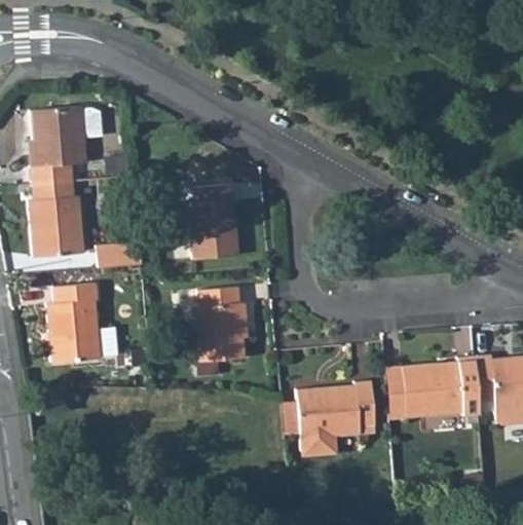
[(31,166),(33,184),(73,180),(72,164),(87,163),(84,138),(103,136),(101,111),(91,108),(82,109),(82,106),(31,110),(34,141),(36,165),(31,166)]
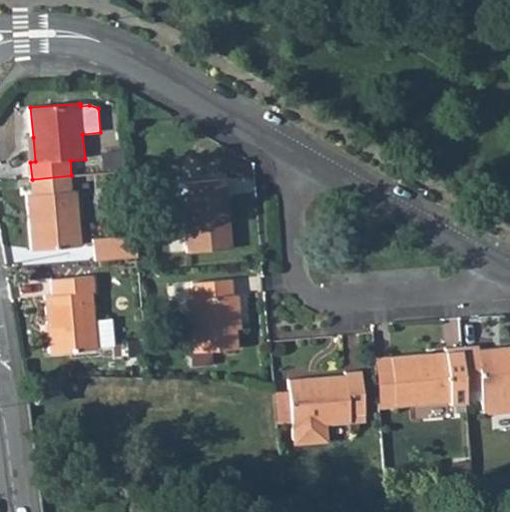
[(95,170),(123,168),(123,155),(94,157),(95,170)]
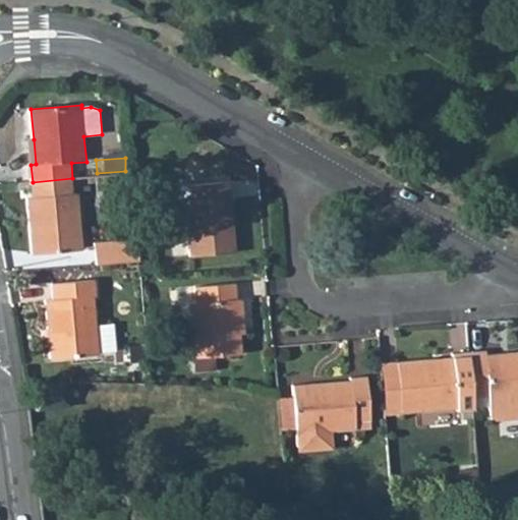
[(74,194),(72,178),(33,182),(34,197),(29,198),(34,255),(83,250),(79,194),(74,194)]
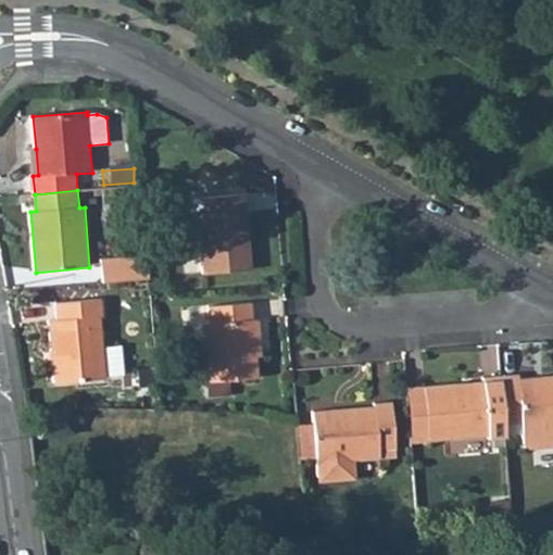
[(199,215),(204,275),(253,269),(250,237),(247,237),(244,213),(248,212),(247,194),(203,198),(204,214),(199,215)]
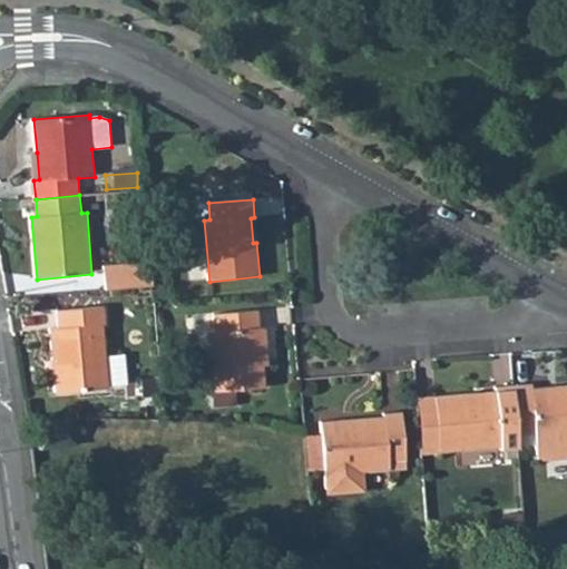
[(209,219),(208,203),(196,204),(193,208),(193,217),(197,222),(204,221),(209,219)]
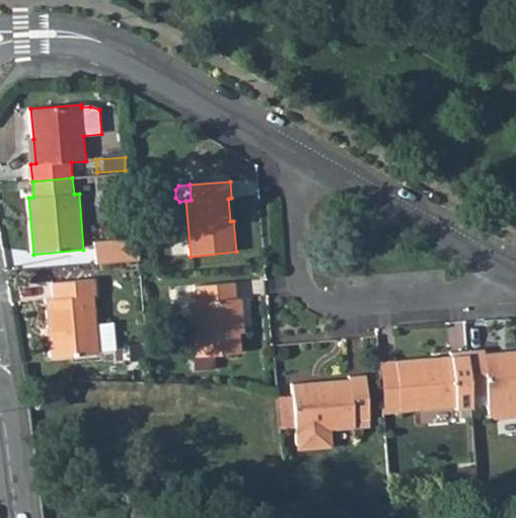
[(142,207),(159,206),(157,194),(141,196),(142,207)]
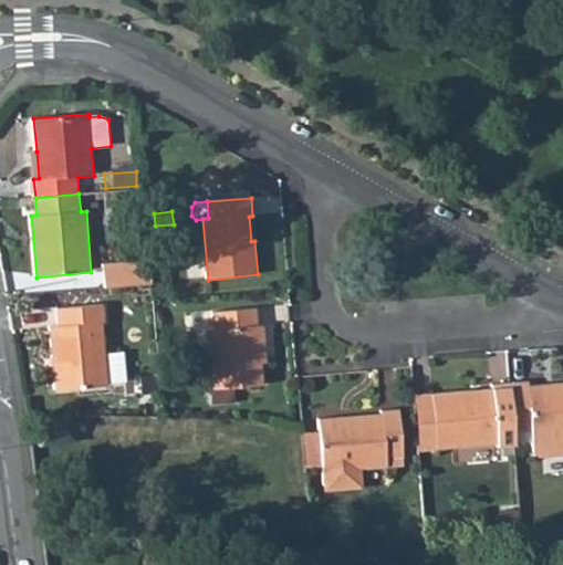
[(150,260),(104,264),(106,288),(153,284),(150,260)]
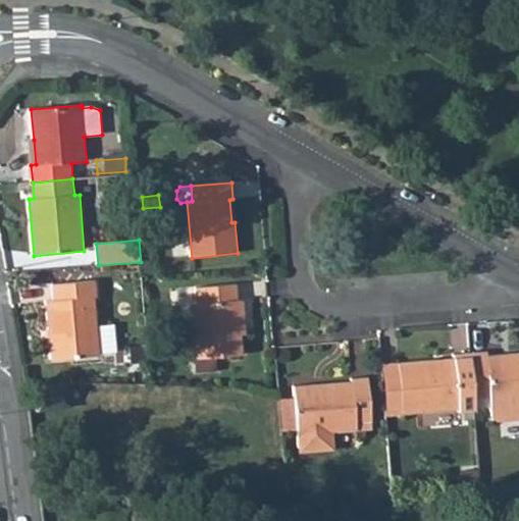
[(161,275),(161,268),(146,269),(146,276),(161,275)]
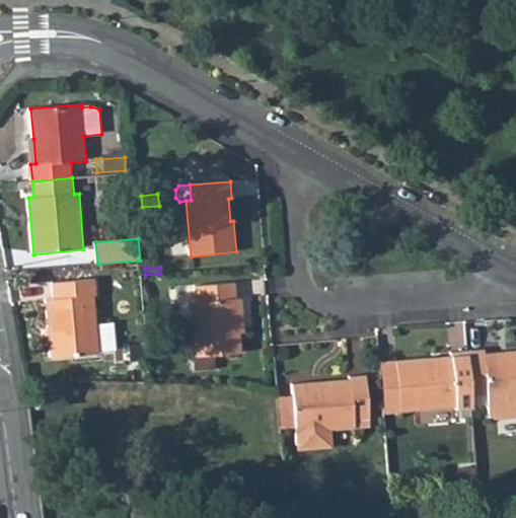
[(53,358),(100,354),(100,353),(98,324),(96,296),(98,296),(97,280),(54,283),(56,299),(48,299),(53,358)]
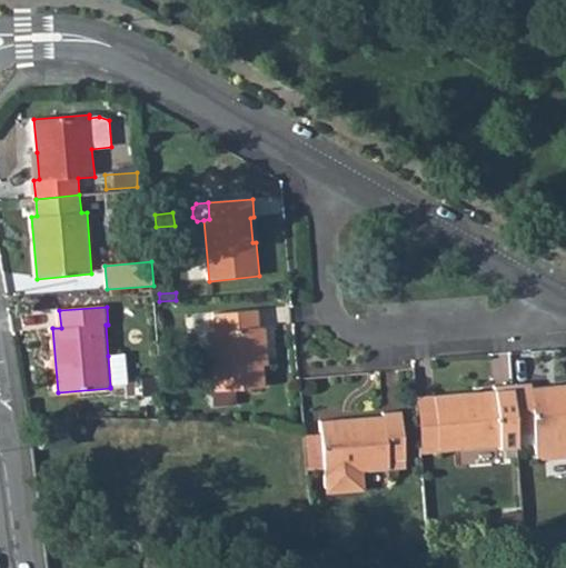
[(259,310),(215,315),(216,331),(208,332),(214,392),(266,388),(264,366),(264,355),(269,355),(266,328),(260,328),(259,310)]
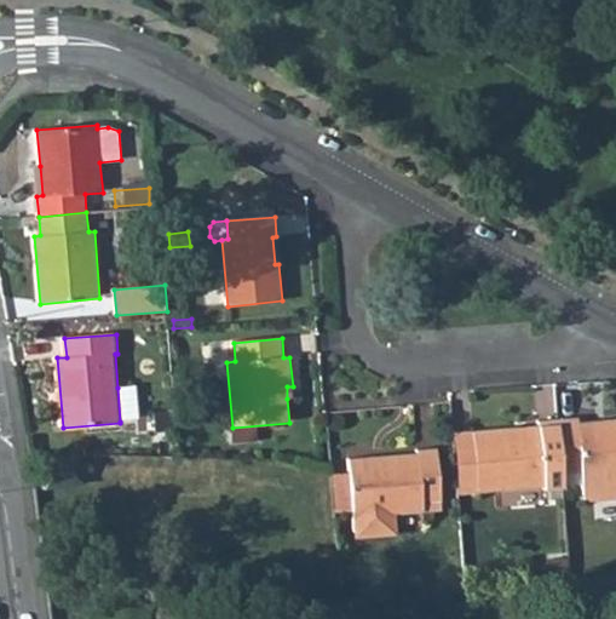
[(117,388),(120,422),(140,419),(138,387),(117,388)]
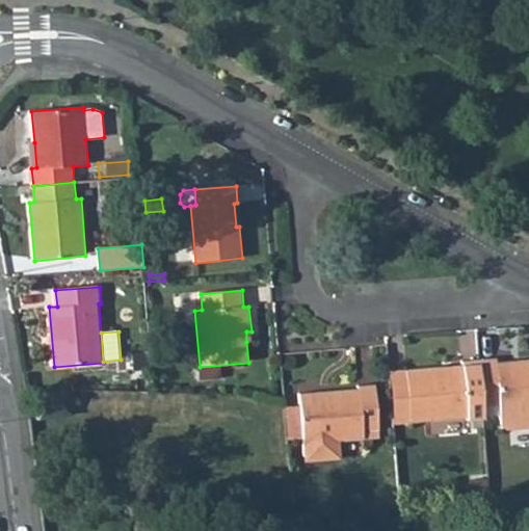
[(135,354),(137,370),(148,369),(146,353),(135,354)]
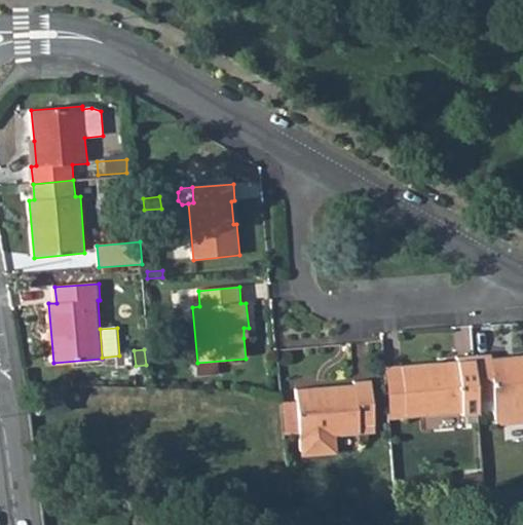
[(494,399),(495,410),(496,420),(501,424),(522,422),(522,355),(515,357),(515,361),(493,363),(492,354),(476,355),(478,400),(494,399)]
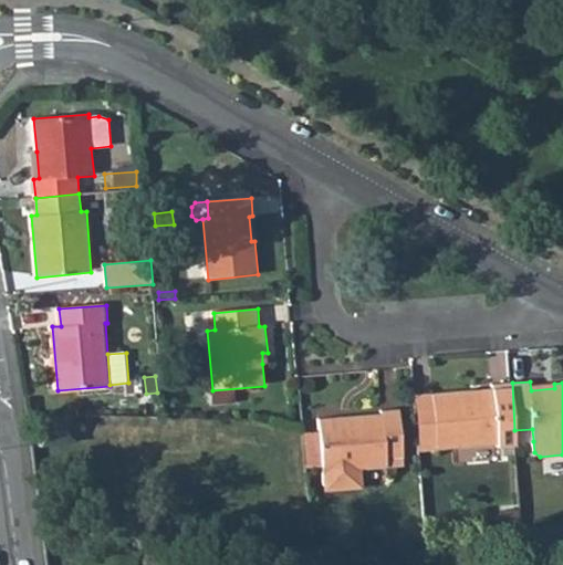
[(515,446),(514,430),(512,383),(493,385),(493,393),(470,395),(470,390),(433,394),(436,448),(497,443),(498,447),(515,446)]
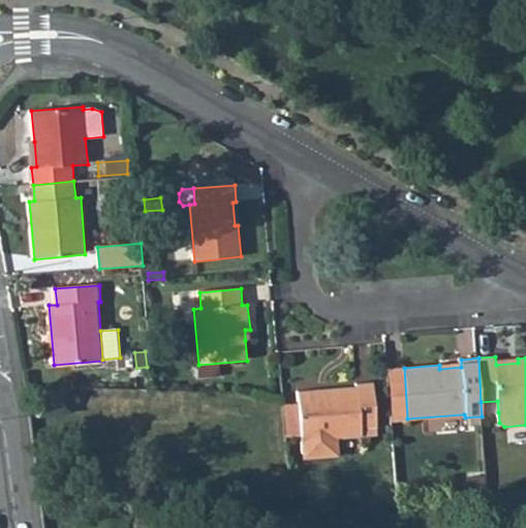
[(404,368),(388,369),(391,421),(407,418),(404,368)]
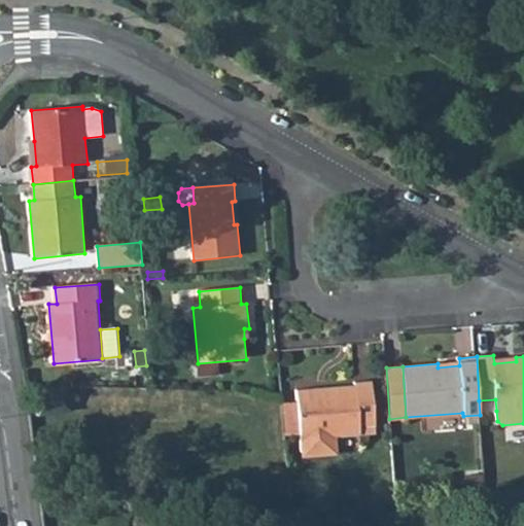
[(356,386),(298,390),(299,402),(302,434),(302,439),(303,452),(309,457),(334,455),(339,450),(338,436),(361,434),(361,426),(377,425),(374,382),(356,383),(356,386)]
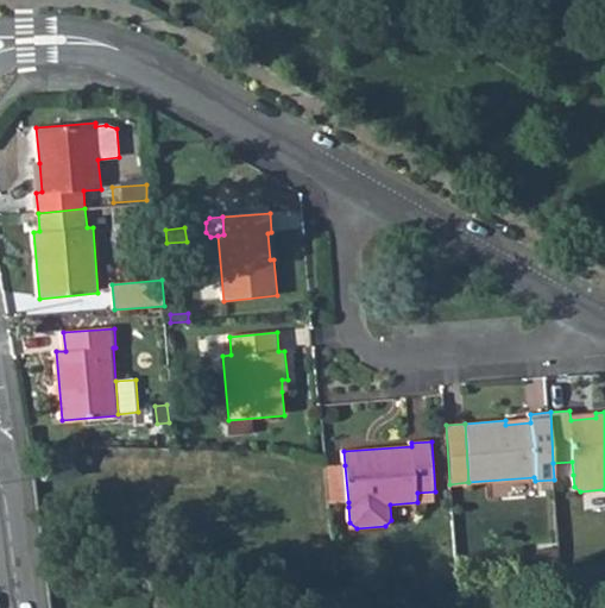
[(331,503),(348,502),(345,465),(328,467),(331,503)]
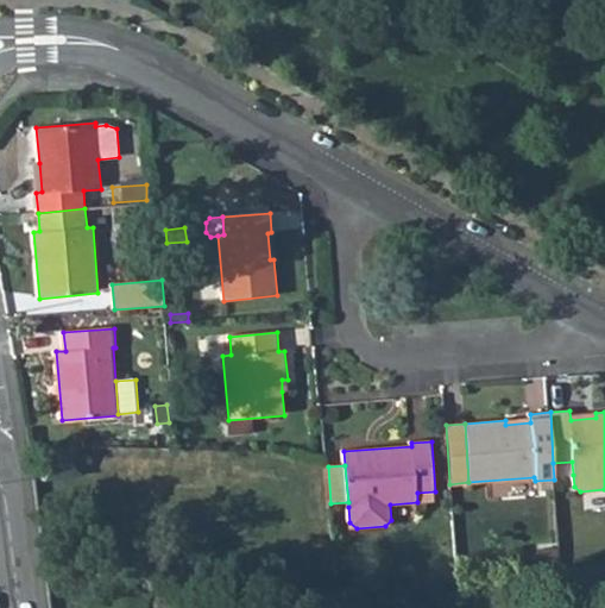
[(266,587),(266,596),(292,594),(292,590),(282,591),(282,585),(266,587)]
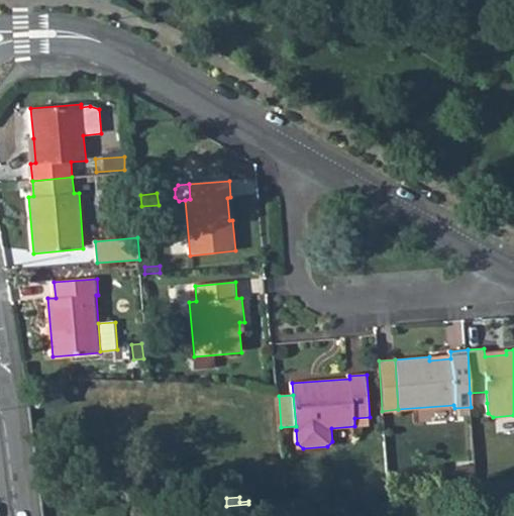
[(249,514),(248,504),(226,506),(227,515),(238,515),(249,514)]
